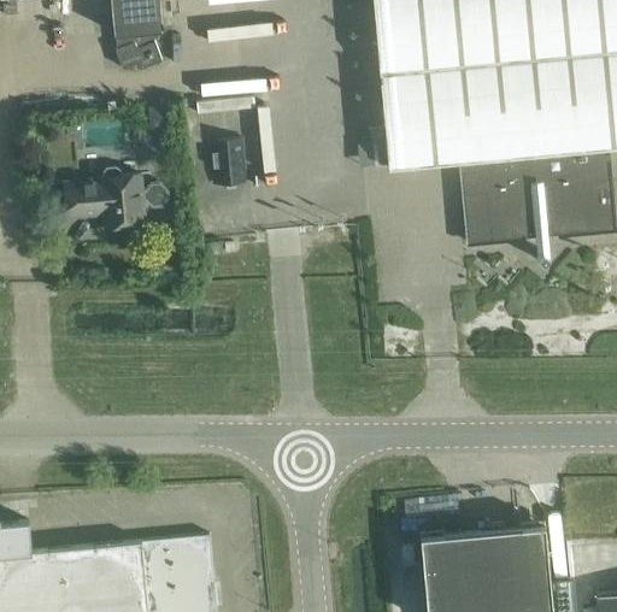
[(110,0),(115,37),(118,36),(119,51),(116,52),(123,71),(141,65),(142,71),(163,64),(156,43),(152,45),(151,33),(163,33),(159,0),(110,0)]
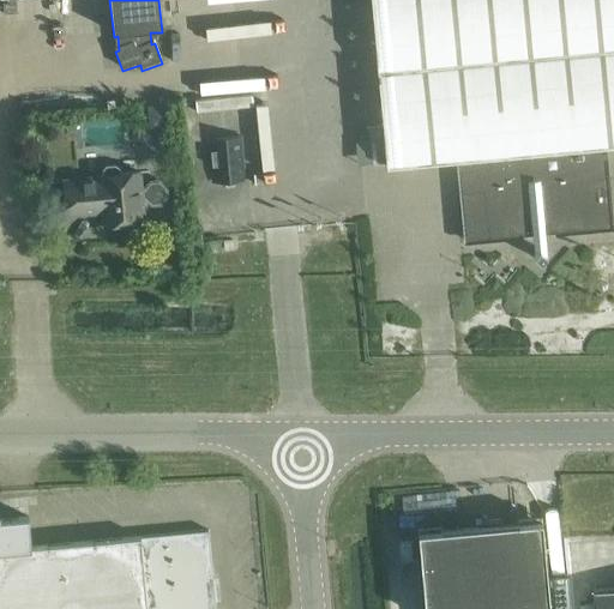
[(613,0),(371,0),(386,170),(458,163),(467,245),(612,231),(603,150),(613,149),(613,0)]
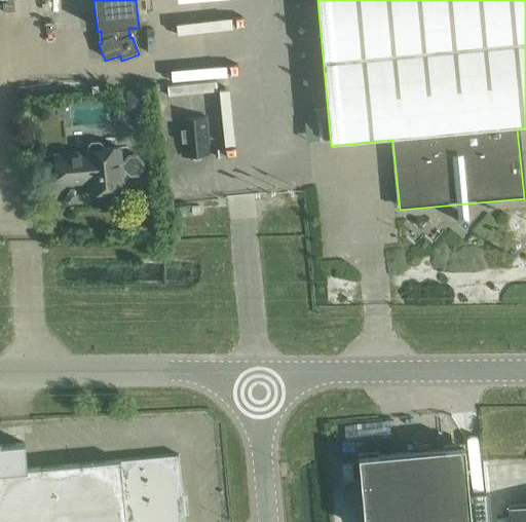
[(142,95),(129,96),(130,105),(137,110),(143,110),(142,95)]
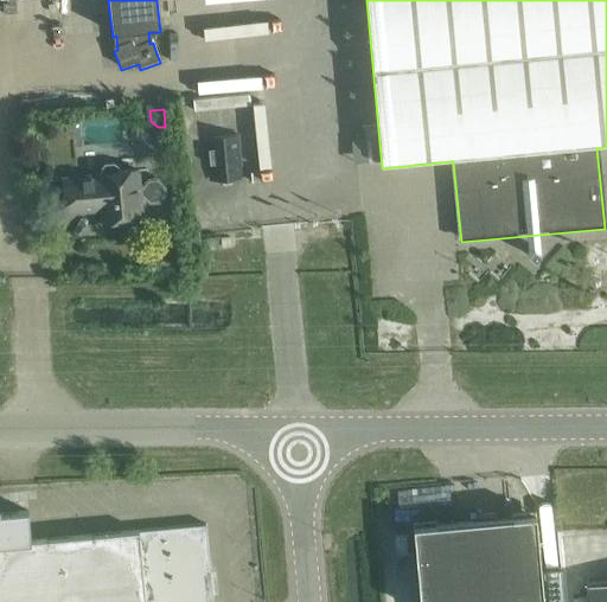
[(377,142),(376,129),(363,130),(364,143),(377,142)]
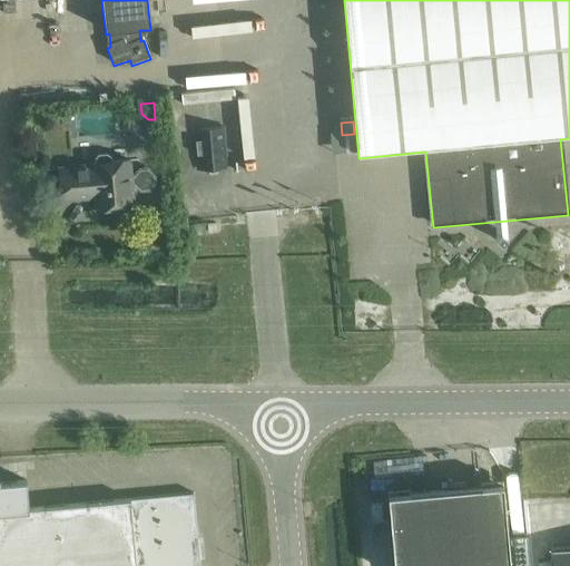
[(223,130),(193,133),(195,168),(226,166),(223,130)]
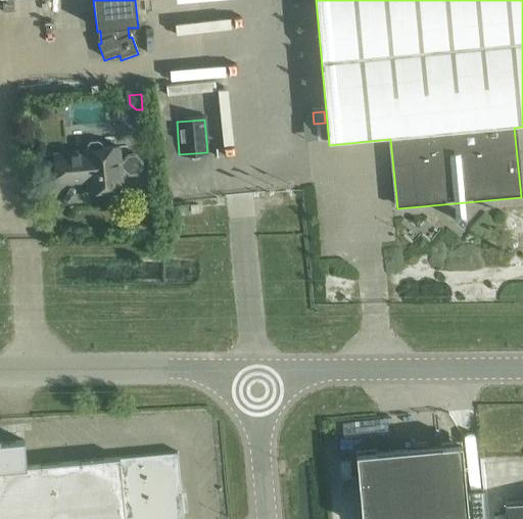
[(86,155),(55,158),(58,186),(81,184),(81,182),(89,181),(90,194),(122,191),(121,174),(125,174),(131,179),(137,178),(143,172),(142,163),(135,158),(129,158),(124,164),(120,166),(117,150),(102,151),(102,148),(98,144),(91,145),(88,149),(88,153),(86,153),(86,155)]
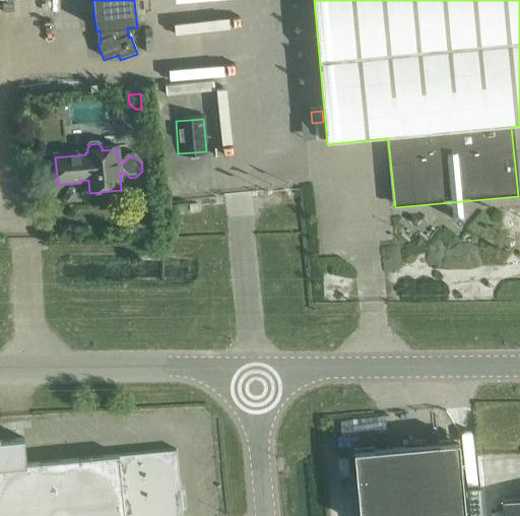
[(188,216),(187,206),(177,207),(178,217),(188,216)]
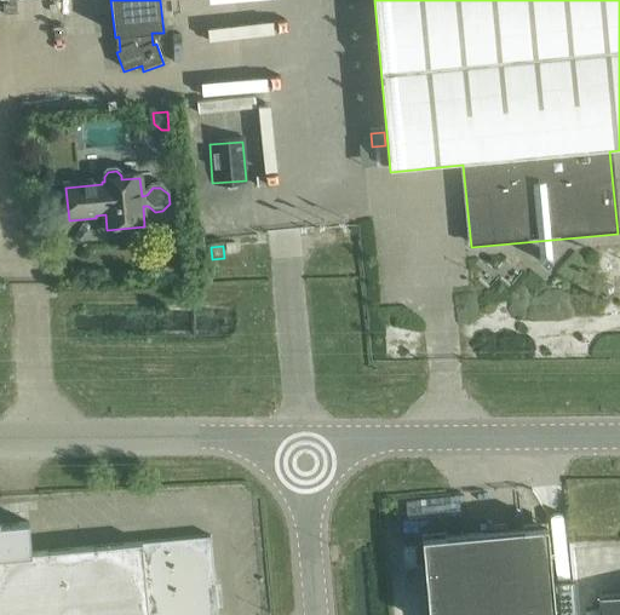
[(218,614),(211,540),(32,556),(29,526),(0,528),(0,614),(218,614)]
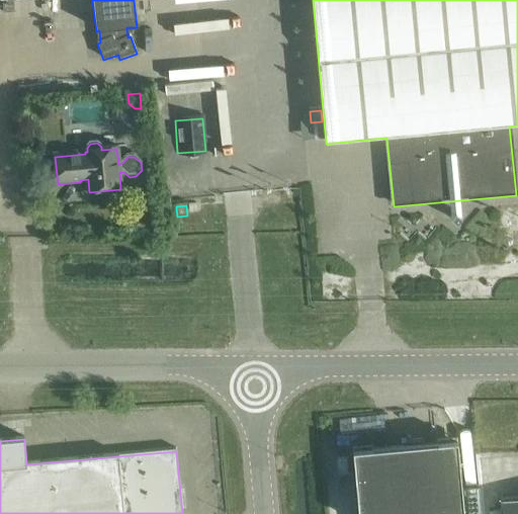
[(357,452),(354,455),(359,513),(482,513),(480,488),(460,490),(456,446),(452,443),(357,452)]
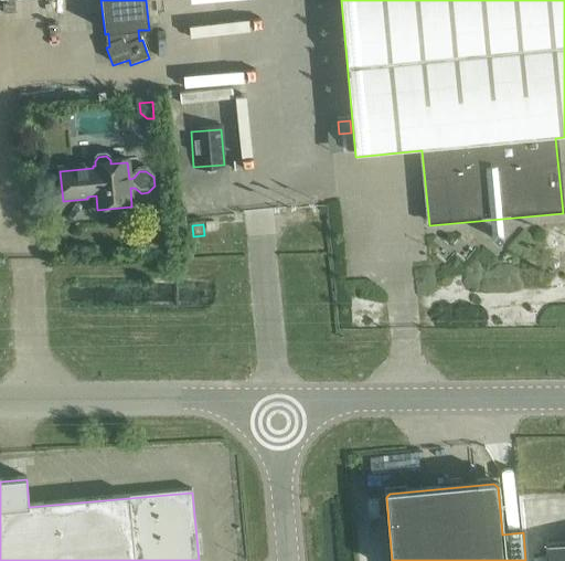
[(368,504),(369,521),(380,520),(379,503),(368,504)]
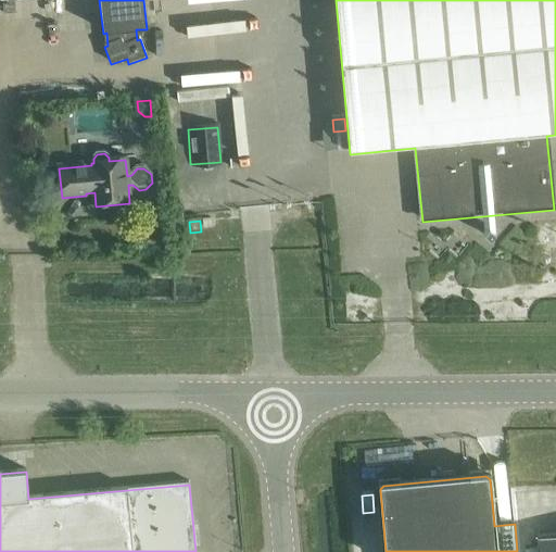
[(555,551),(555,537),(554,537),(538,539),(539,551),(555,551)]
